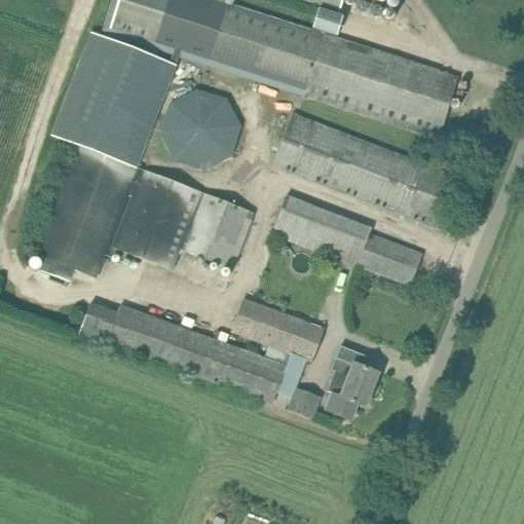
[(323,33),(220,0),(110,0),(102,28),(173,50),(171,61),(178,63),(181,55),(303,95),(323,33)]
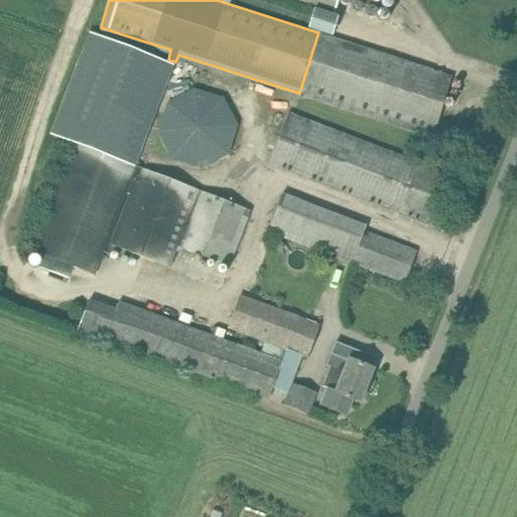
[(288,0),(316,9),(336,14),(339,0),(288,0)]
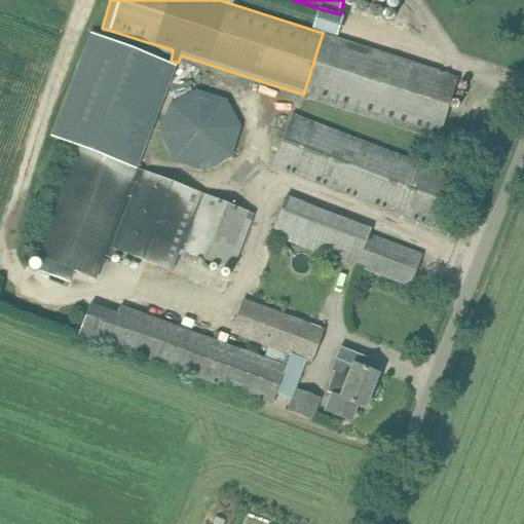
[(51,133),(74,141),(139,166),(178,63),(171,61),(91,30),(51,133)]
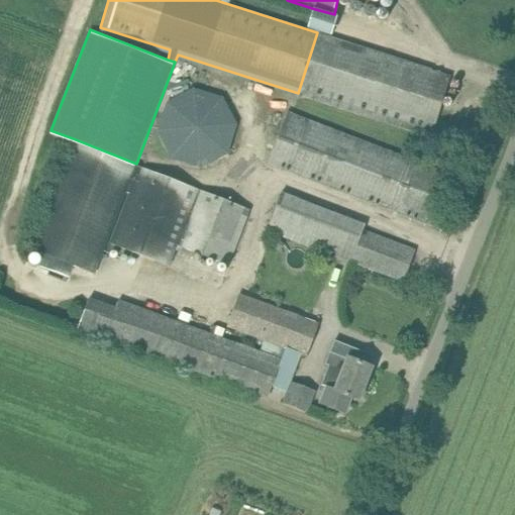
[(317,32),(298,93),(431,135),(451,75),(317,32)]
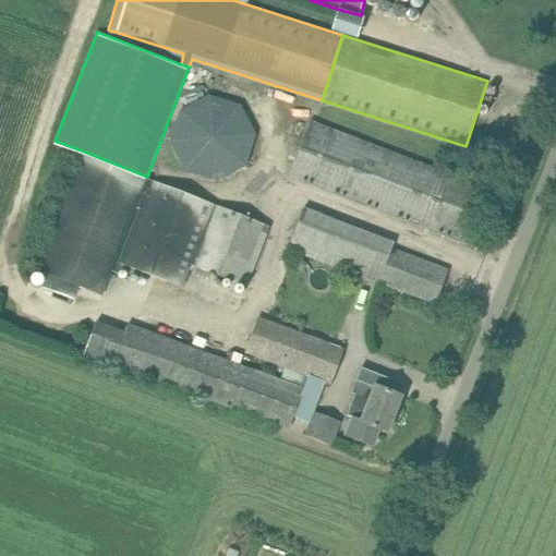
[(170,140),(186,170),(218,180),(248,164),(257,132),(242,103),(209,94),(181,109),(170,140)]
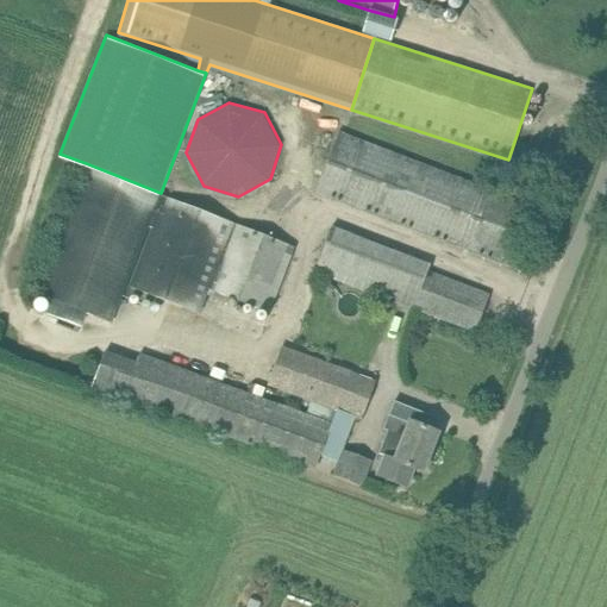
[(338,130),(315,188),(505,261),(527,202),(338,130)]
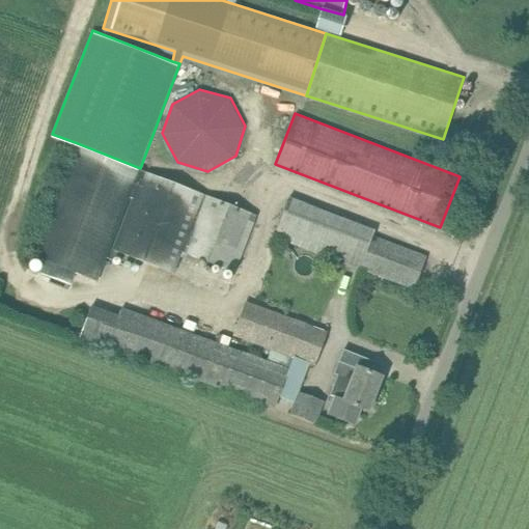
[(135,182),(140,168),(75,142),(31,254),(99,280),(135,182)]
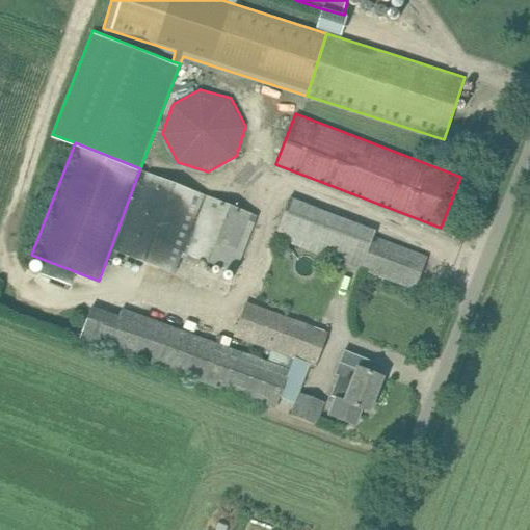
[(192,188),(140,168),(135,182),(140,184),(115,248),(162,267),(192,188)]
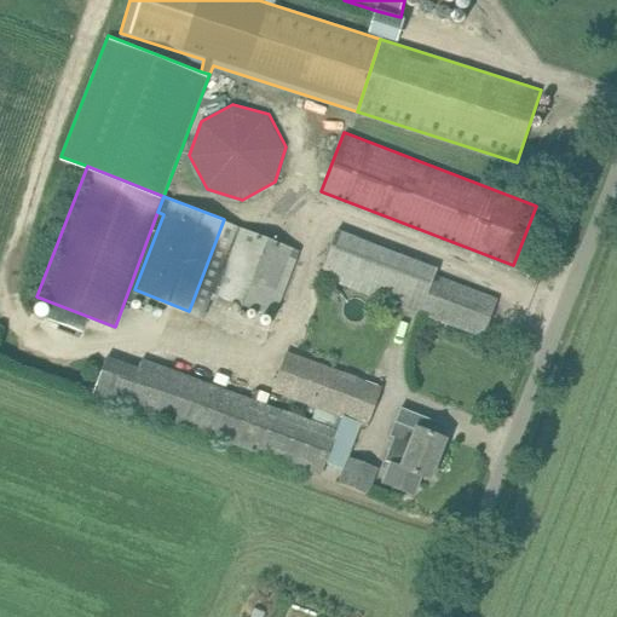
[(342,217),(322,272),(485,335),(500,299),(436,275),(443,255),(342,217)]
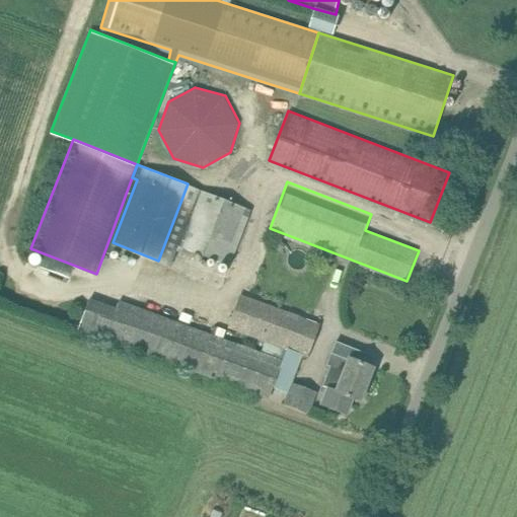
[(79,328),(105,338),(270,396),(273,387),(284,391),(290,375),(279,372),(288,347),(310,356),(322,323),(241,293),(230,325),(267,339),(263,351),(119,299),(117,305),(91,296),(79,328)]
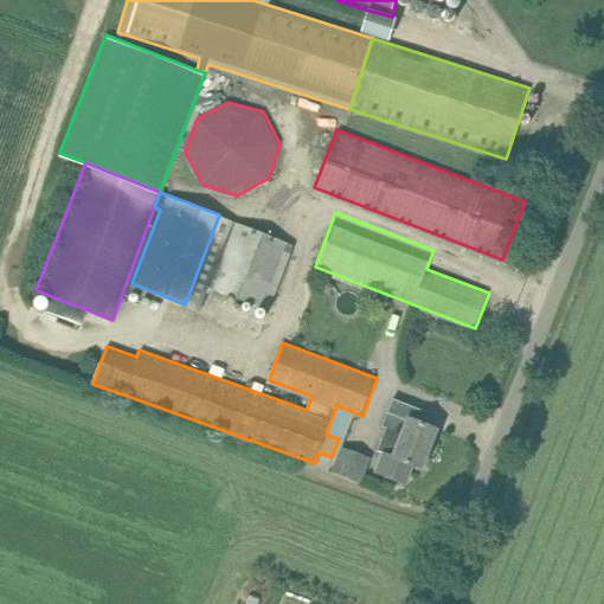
[(423,469),(438,429),(426,425),(431,412),(393,398),(383,425),(387,428),(379,449),(385,451),(377,471),(406,482),(412,466),(423,469)]
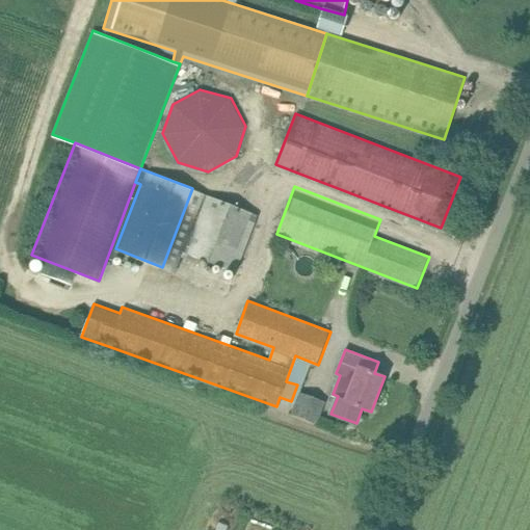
[(292,414),(317,423),(325,400),(300,391),(292,414)]
